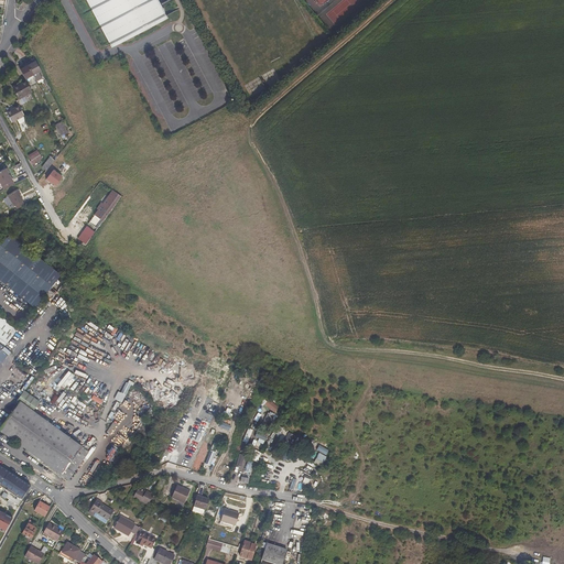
[(90,0),(115,44),(161,19),(160,17),(166,13),(159,0),(90,0)]
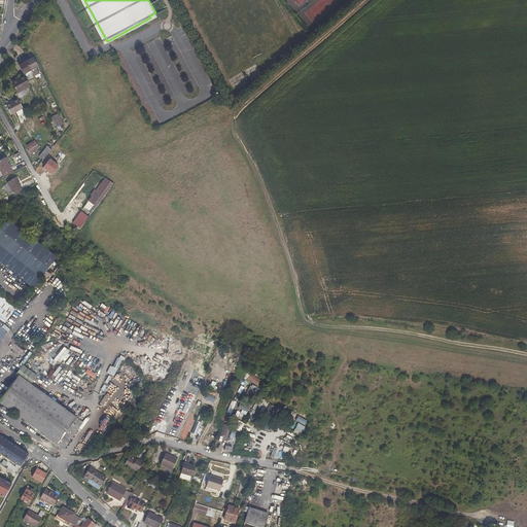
[(38,66),(33,57),(26,61),(31,69),(33,73),(38,71),(36,67),(38,66)]
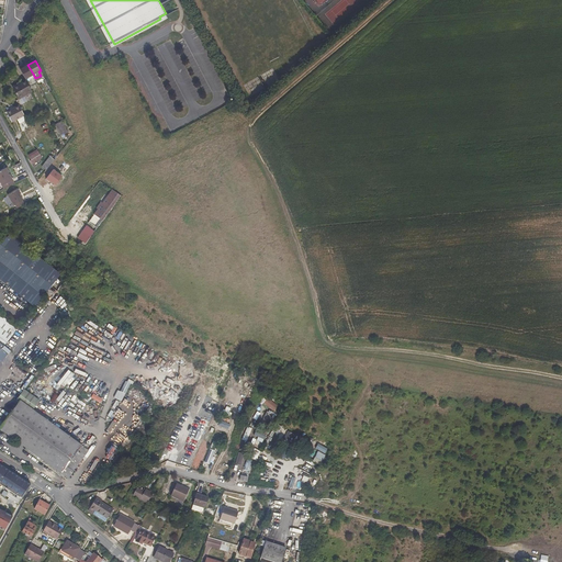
[(20,69),(25,78),(33,74),(27,65),(20,69)]
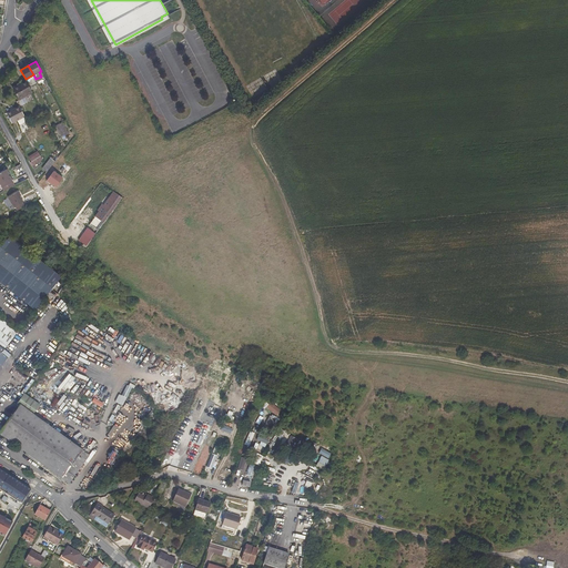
[(19,87),(19,84),(10,89),(17,102),(32,93),(27,82),(23,84),(19,87)]
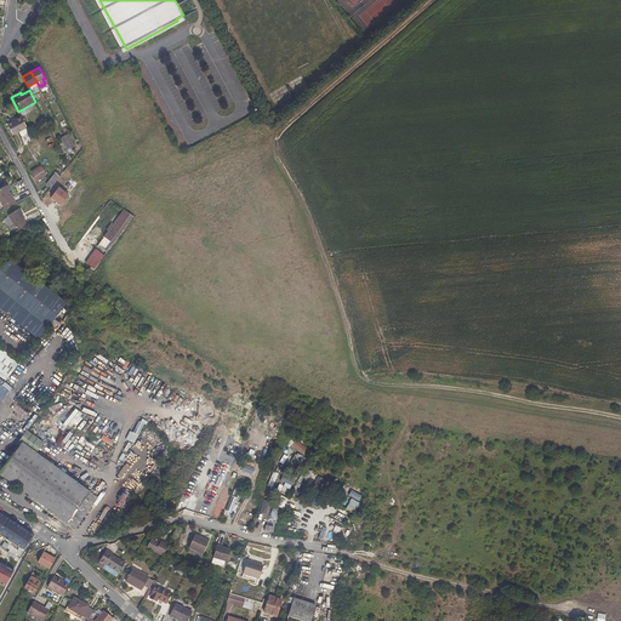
[(22,118),(7,126),(13,136),(20,134),(22,137),(30,132),(22,118)]
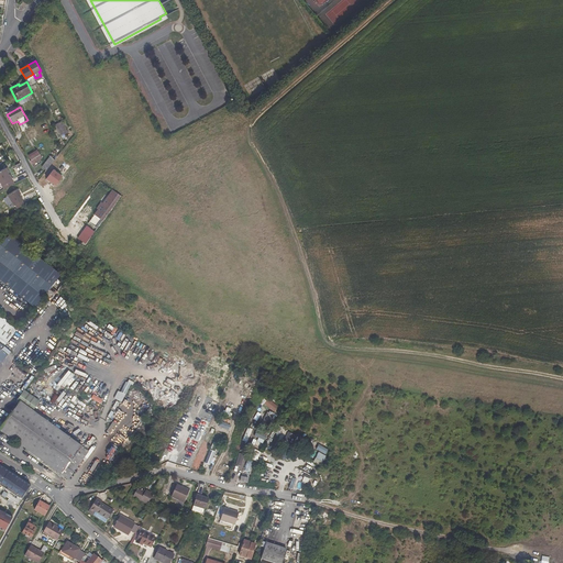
[(62,121),(54,124),(61,136),(67,133),(62,121)]
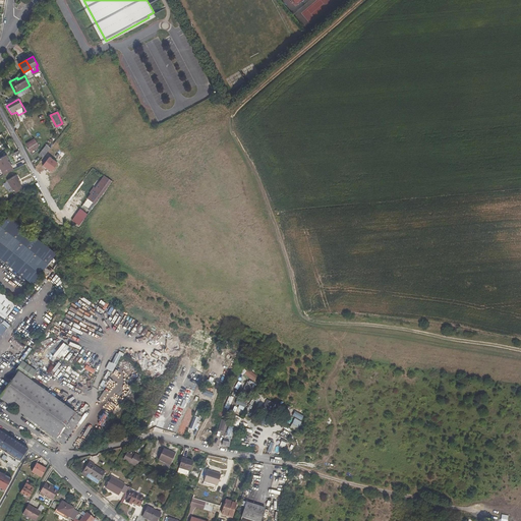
[(32,151),(40,146),(37,140),(29,146),(32,151)]
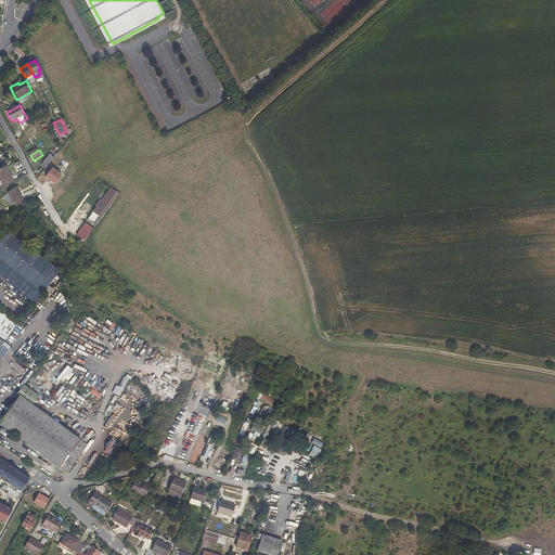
[(48,169),(52,163),(49,157),(43,165),(48,169)]
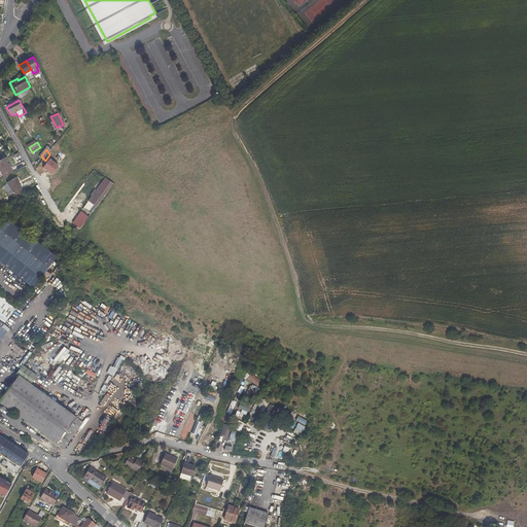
[(20,153),(12,155),(14,163),(22,160),(20,153)]
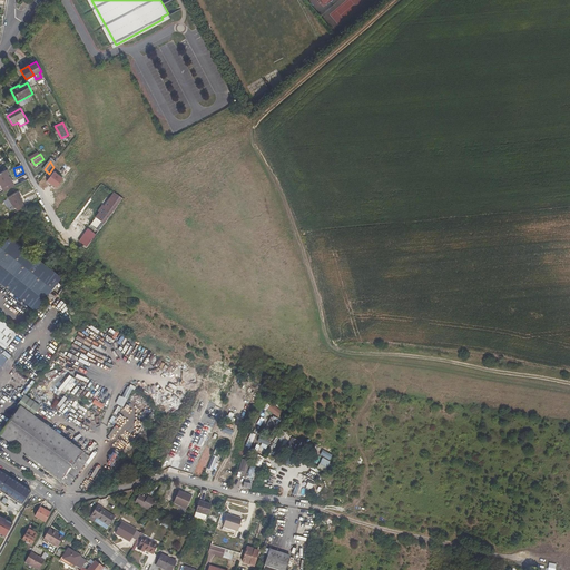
[(7,170),(0,173),(0,185),(3,192),(15,186),(7,170)]
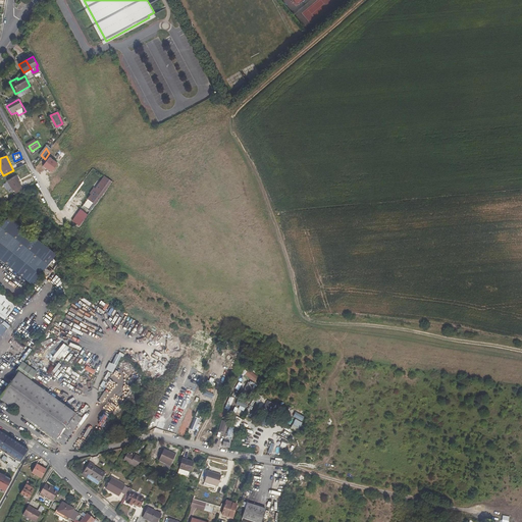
[(57,163),(50,158),(44,165),(52,171),(57,163)]
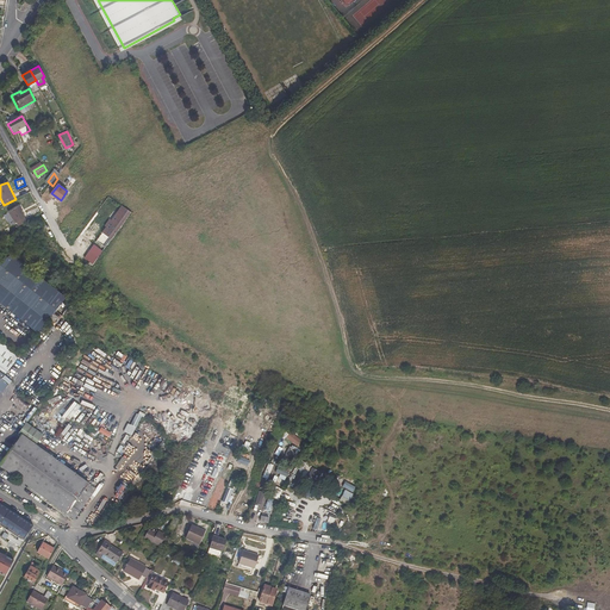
[(131,212),(122,205),(111,221),(110,219),(104,226),(106,228),(101,232),(111,240),(131,212)]
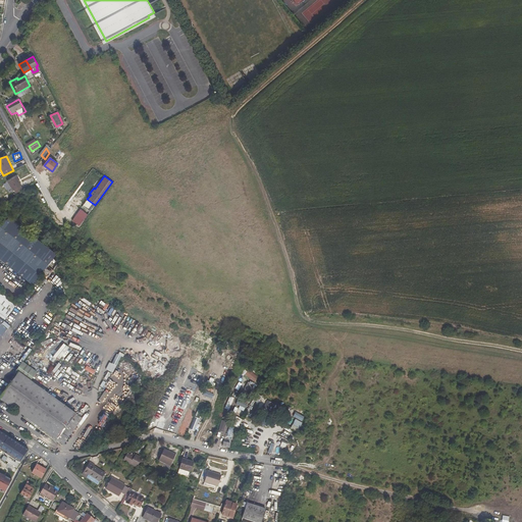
[(16,176),(7,180),(14,194),(23,190),(16,176)]
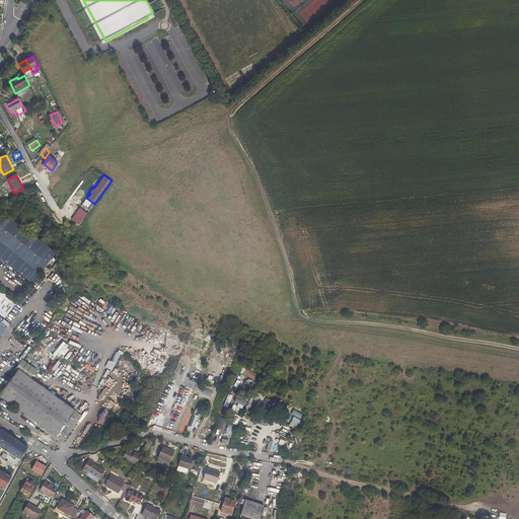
[(61,207),(65,210),(71,202),(67,199),(61,207)]
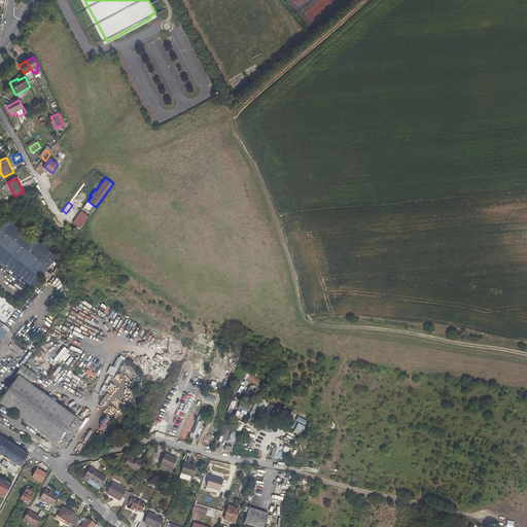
[(86,218),(80,213),(72,222),(78,227),(86,218)]
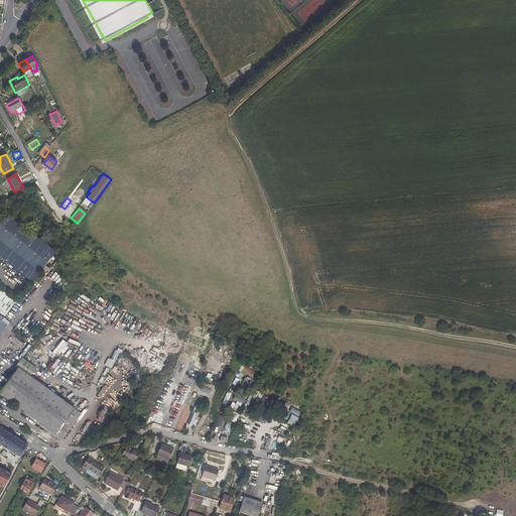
[(0,247),(25,228),(10,216),(0,218),(0,247)]
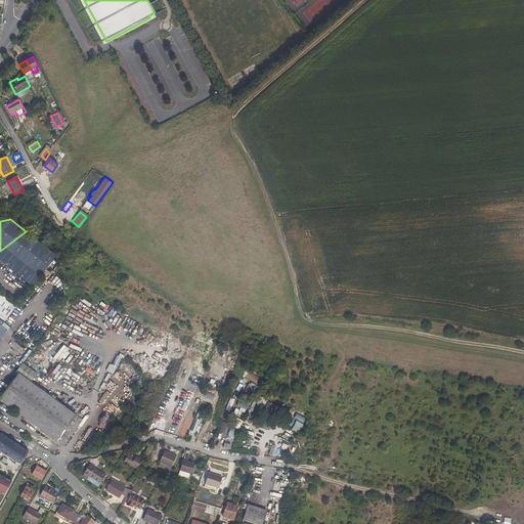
[(26,231),(0,251),(0,260),(33,286),(56,256),(26,231)]
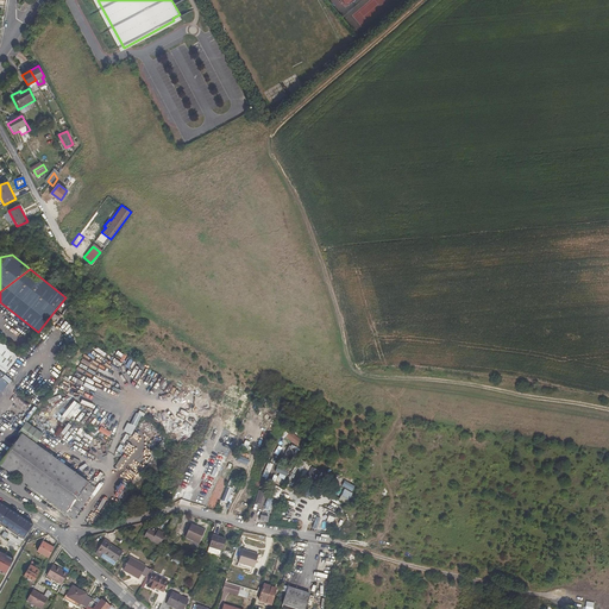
[(0,378),(19,356),(0,340),(0,378)]
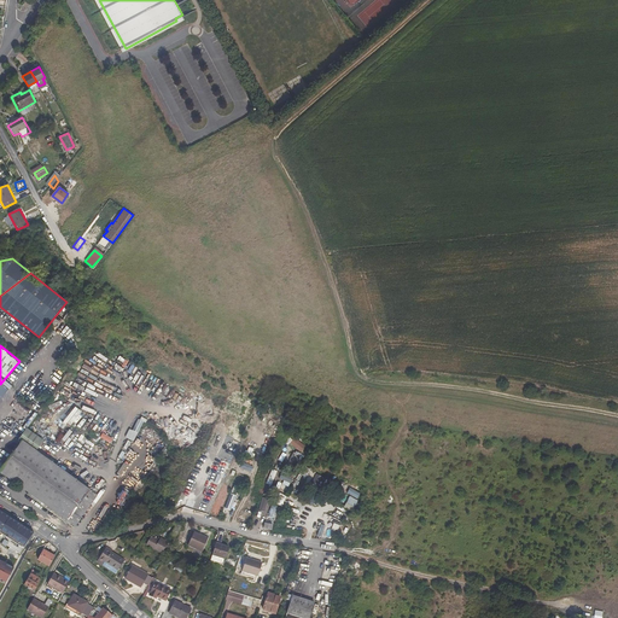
[(76,415),(71,423),(76,426),(81,418),(76,415)]
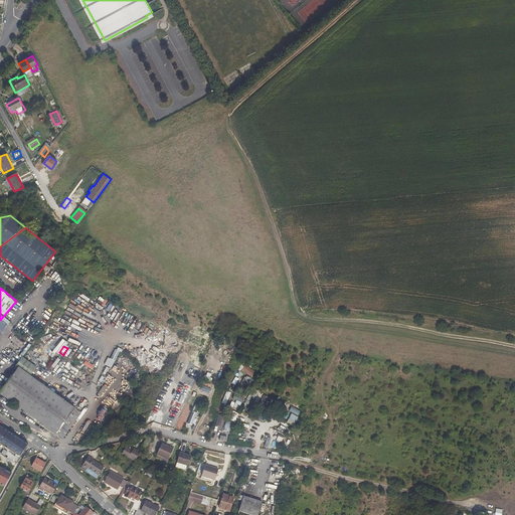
[(110,358),(115,361),(119,351),(114,348),(110,358)]
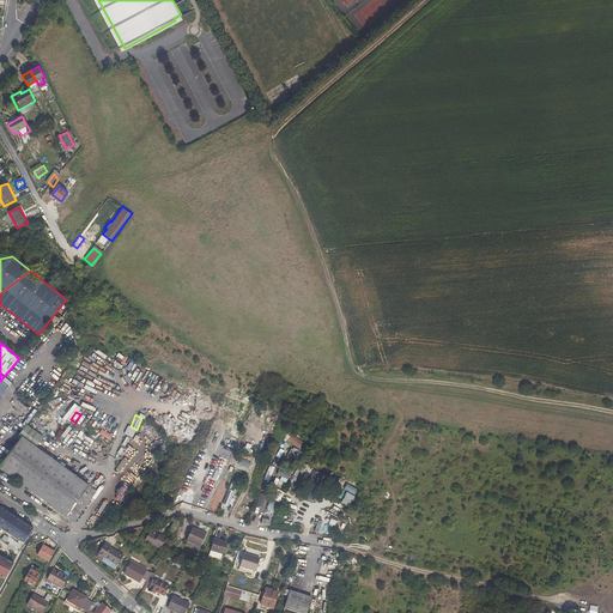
[(13,426),(16,420),(7,416),(5,423),(13,426)]
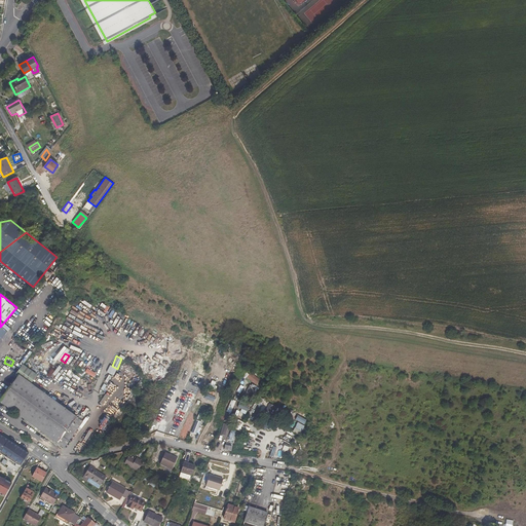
[(17,376),(0,400),(0,402),(29,423),(58,444),(76,418),(31,384),(37,375),(23,365),(15,374),(17,376)]
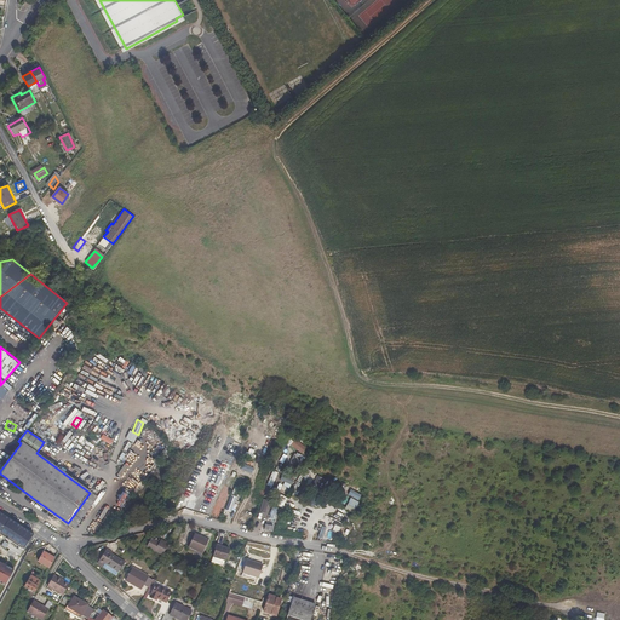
[(102,434),(99,438),(110,445),(113,440),(102,434)]
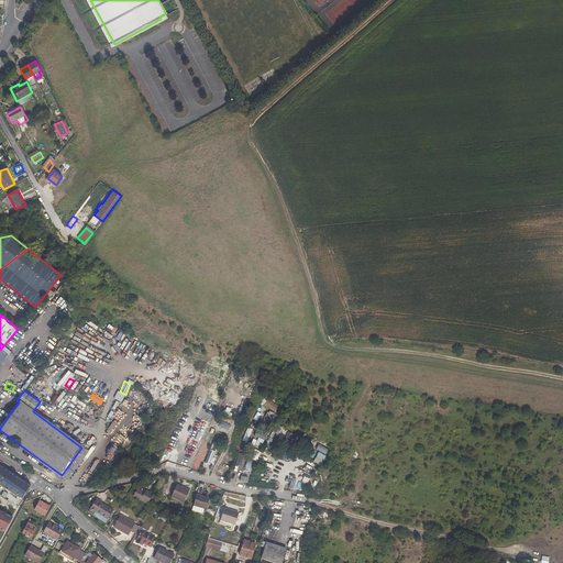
[(268,398),(264,404),(275,414),(279,409),(268,398)]
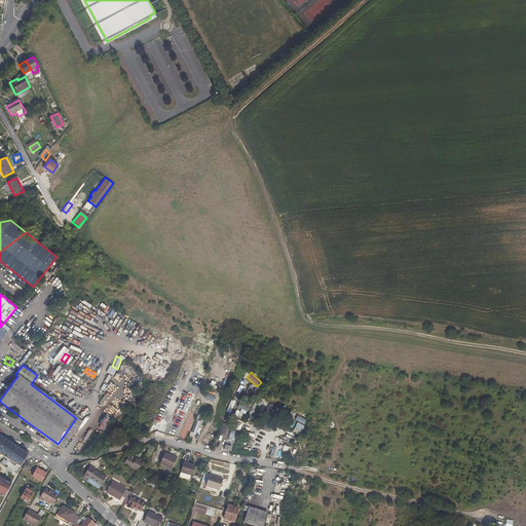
[(102,406),(108,396),(105,393),(99,404),(102,406)]
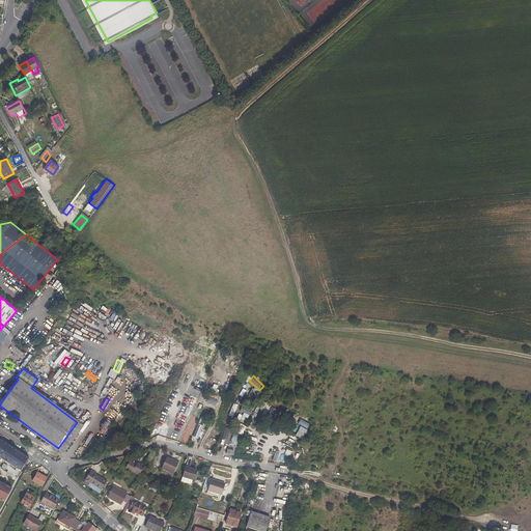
[(272,418),(277,410),(259,400),(256,407),(269,413),(268,415),(272,418)]
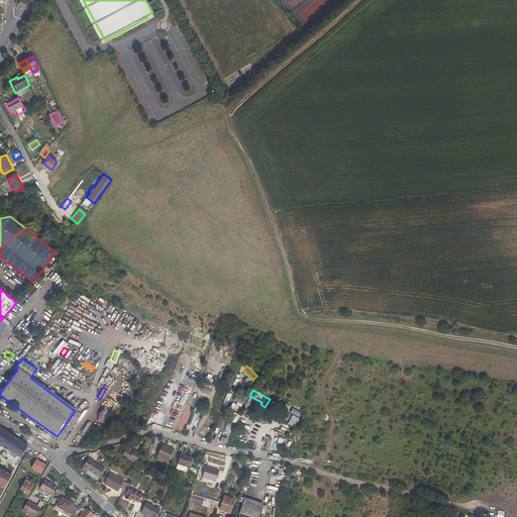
[(226,392),(222,405),(226,406),(231,394),(226,392)]
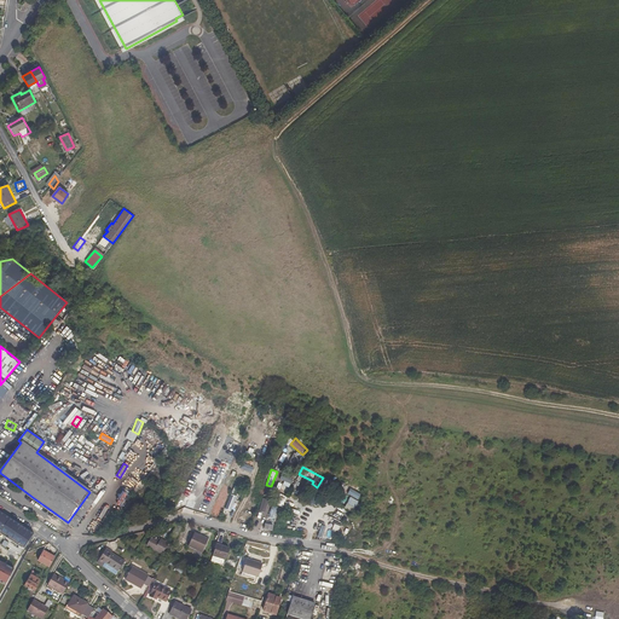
[(125,470),(117,481),(122,484),(128,473),(125,470)]
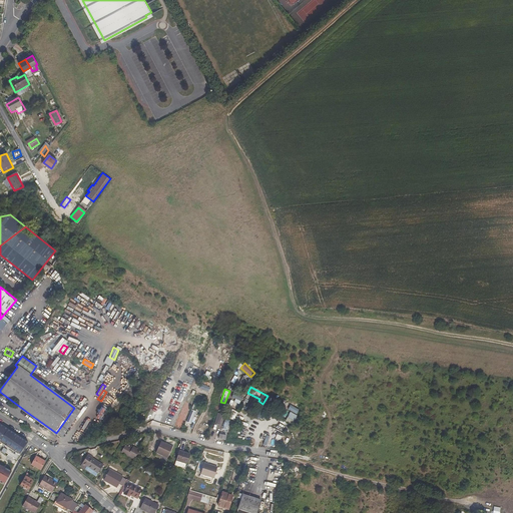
[(243,394),(235,391),(232,399),(239,403),(243,394)]
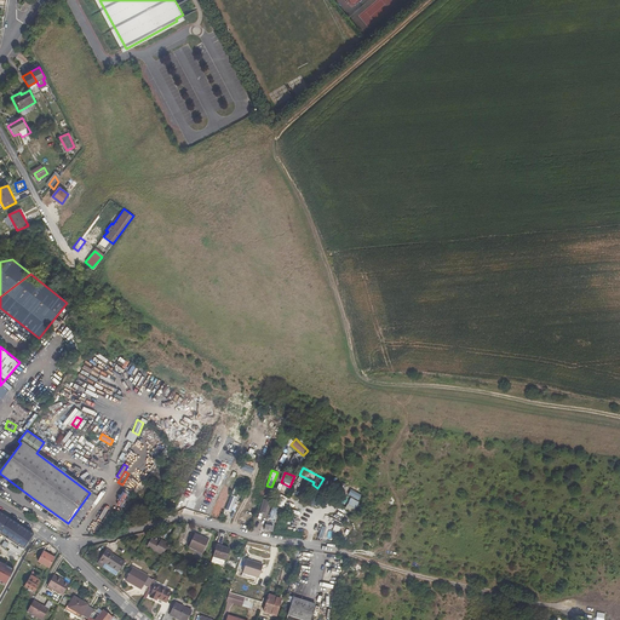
[(224,491),(228,484),(218,478),(214,484),(224,491)]
